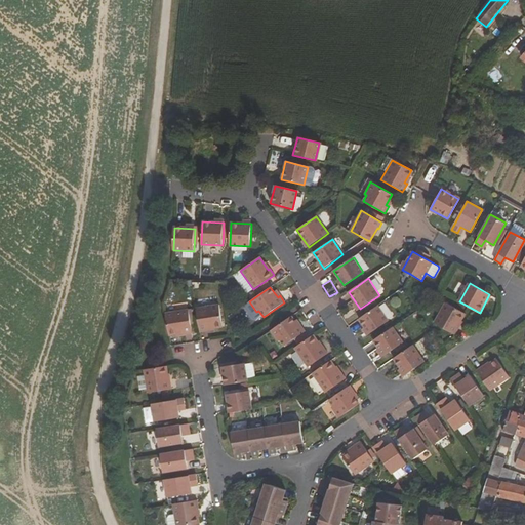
[(434,323),(454,335),(458,328),(456,327),(465,313),(445,303),(434,323)]
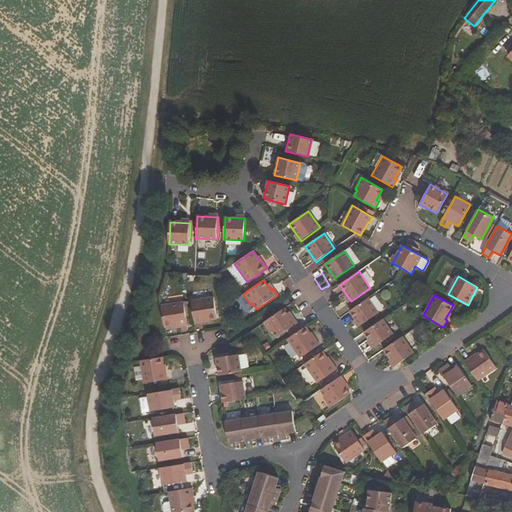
[(202,321),(217,318),(214,297),(191,301),(195,324),(203,323),(202,321)]
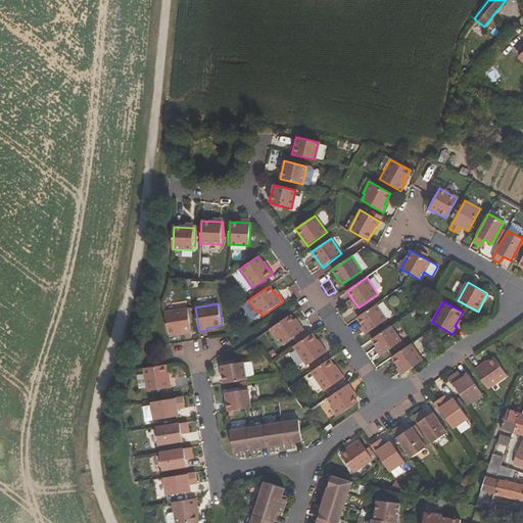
[(369,332),(387,319),(377,304),(359,318),(369,332)]
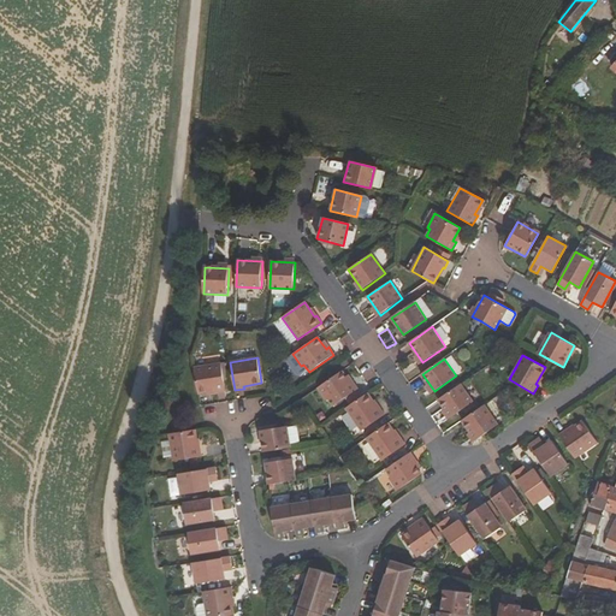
[(194,368),(199,394),(217,391),(217,394),(226,391),(221,363),(194,368)]
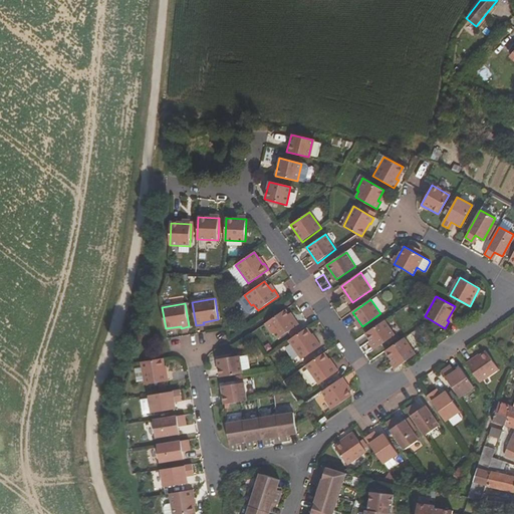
[(271,334),(273,333),(278,339),(298,324),(294,318),(292,320),(285,310),(264,324),(271,334)]
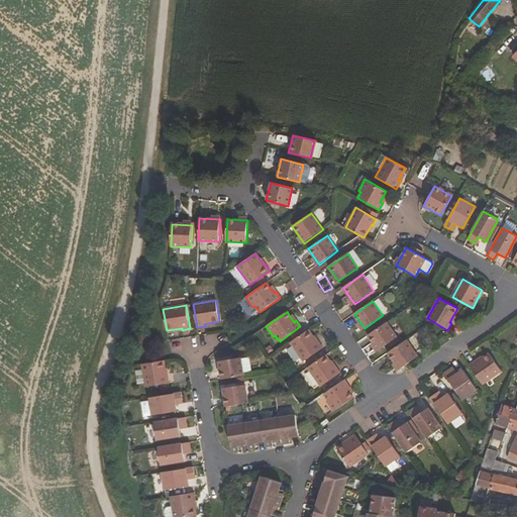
[(379,349),(398,336),(388,322),(369,335),(379,349)]
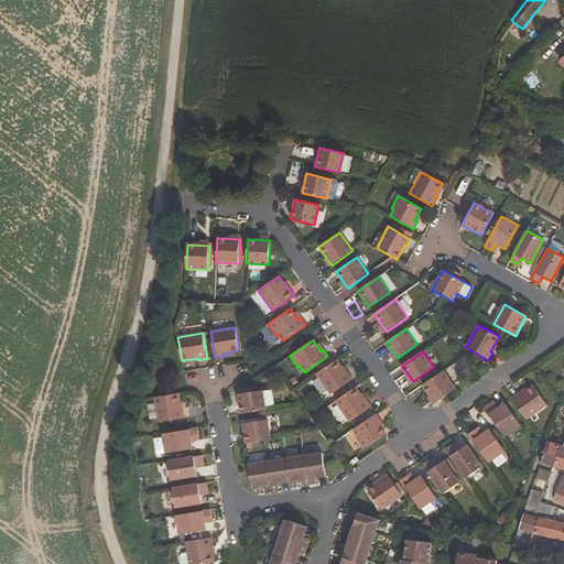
[(331,394),(353,379),(348,372),(346,373),(337,360),(316,375),(331,394)]
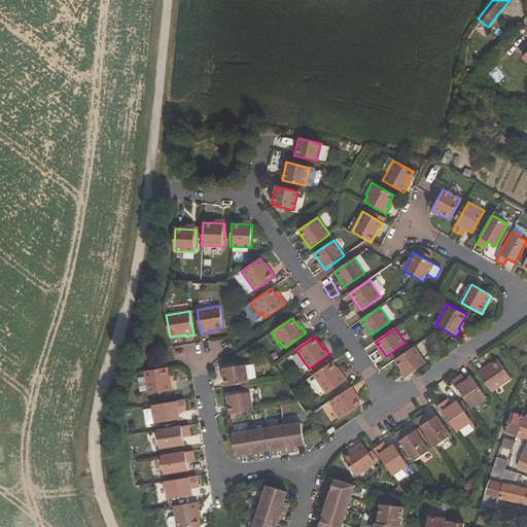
[(415,346),(395,359),(407,376),(426,362),(415,346)]
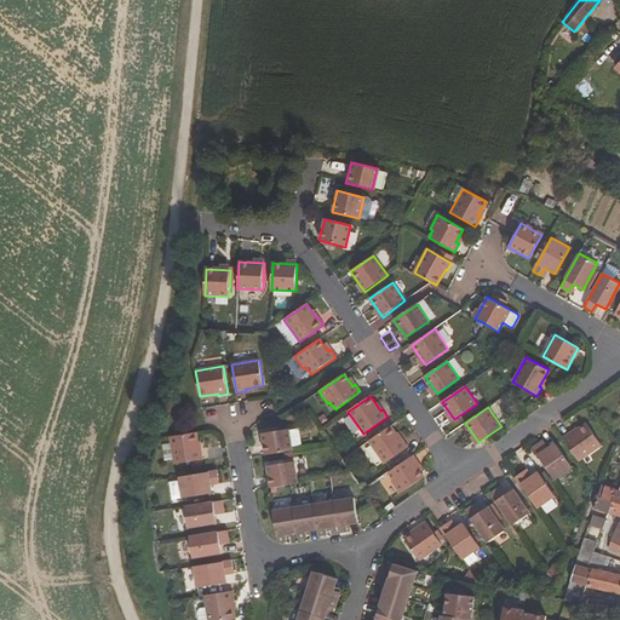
[(581,422),(574,426),(577,429),(563,437),(580,461),(593,453),(592,451),(600,446),(581,422)]
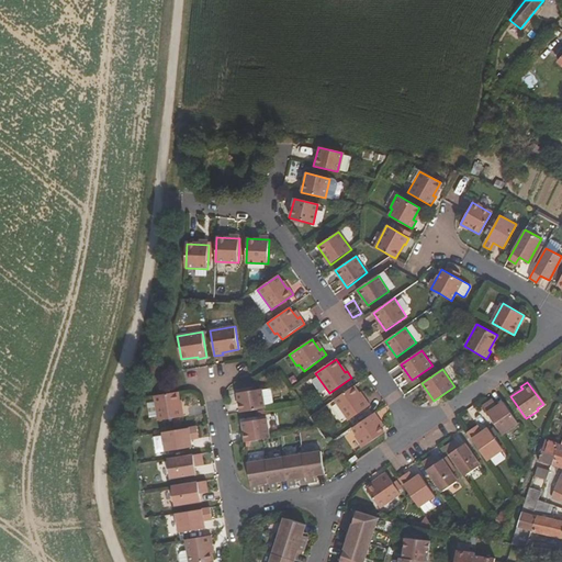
[(245,412),(271,407),(269,394),(267,394),(266,386),(238,391),(239,398),(243,398),(245,412)]
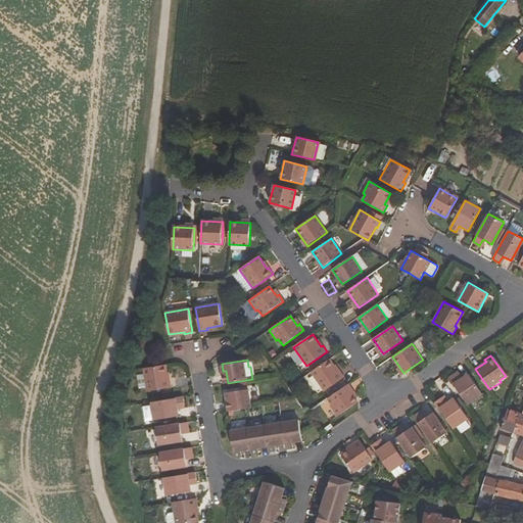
[(340,371),(338,372),(330,360),(312,373),(324,391),(344,377),(340,371)]
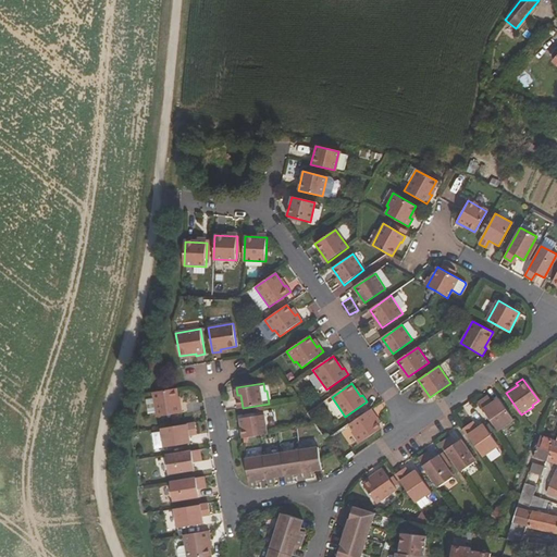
[(157,417),(183,412),(182,405),(180,405),(177,388),(152,393),(157,417)]
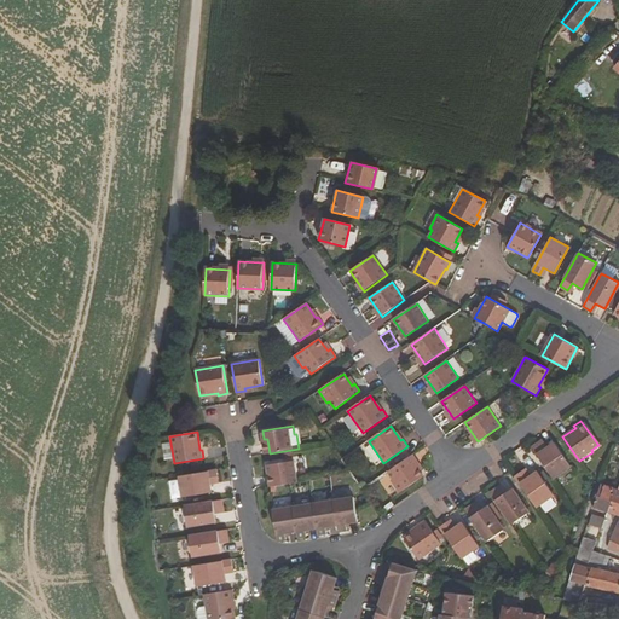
[(555,441),(544,449),(539,443),(532,446),(554,478),(571,466),(555,441)]
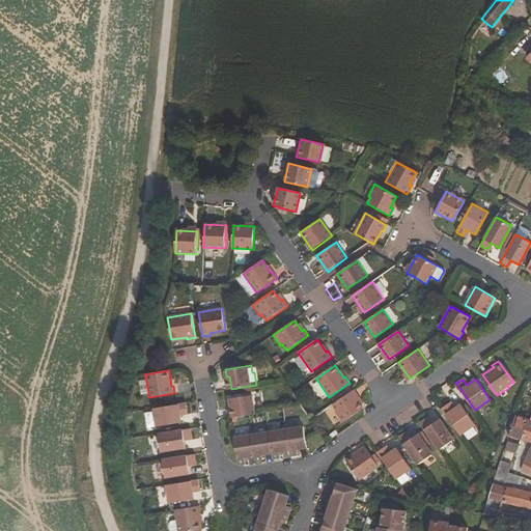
[(355,390),(334,404),(338,411),(336,413),(343,423),(364,409),(357,398),(359,396),(355,390)]
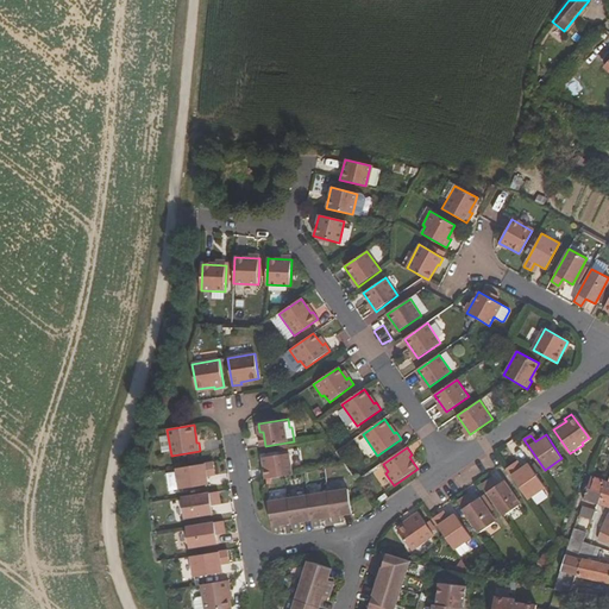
[(264,464),(268,464),(270,478),(299,473),(296,458),(294,459),(293,450),(263,454),(264,464)]
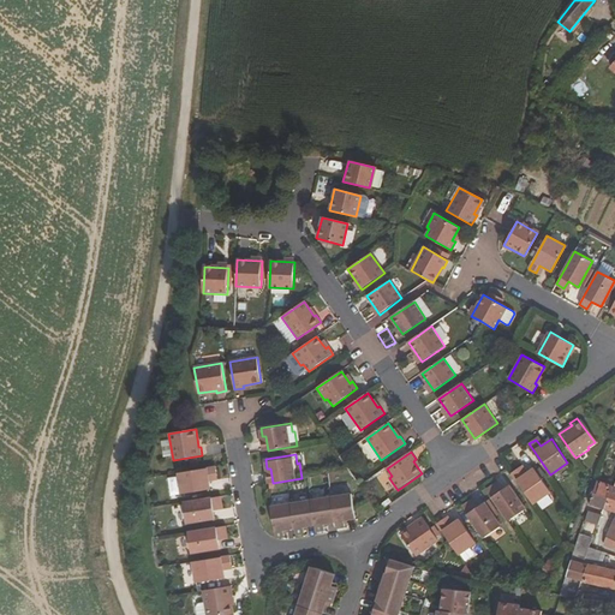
[(181,494),(210,489),(208,477),(218,476),(216,467),(179,473),(181,494)]
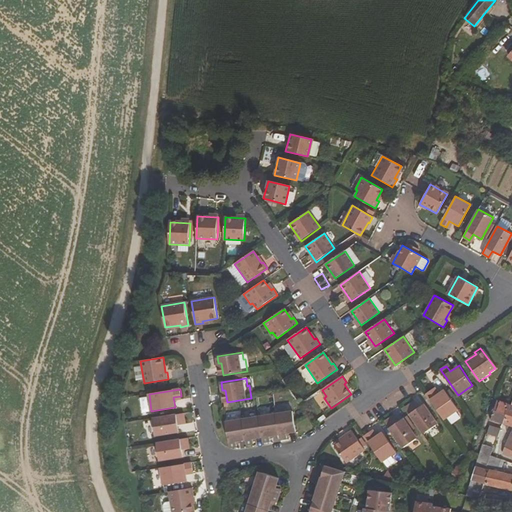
[(444,419),(459,409),(445,390),(437,396),(432,390),(426,394),(444,419)]
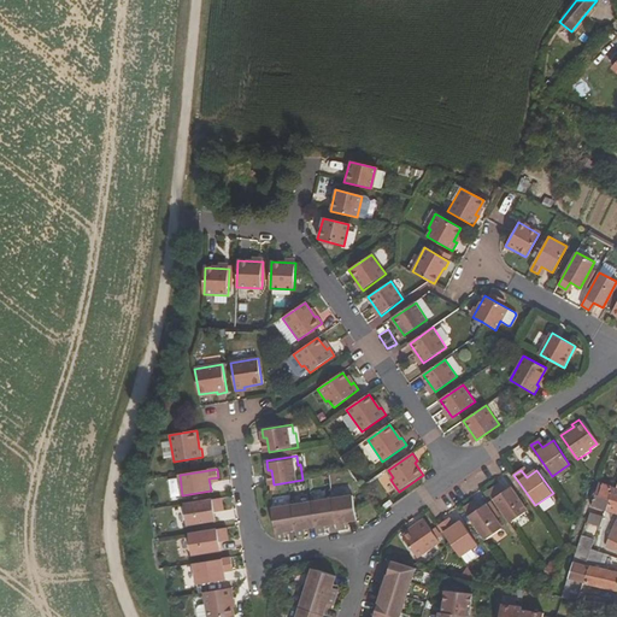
[(613,487),(599,482),(592,505),(605,510),(613,487)]
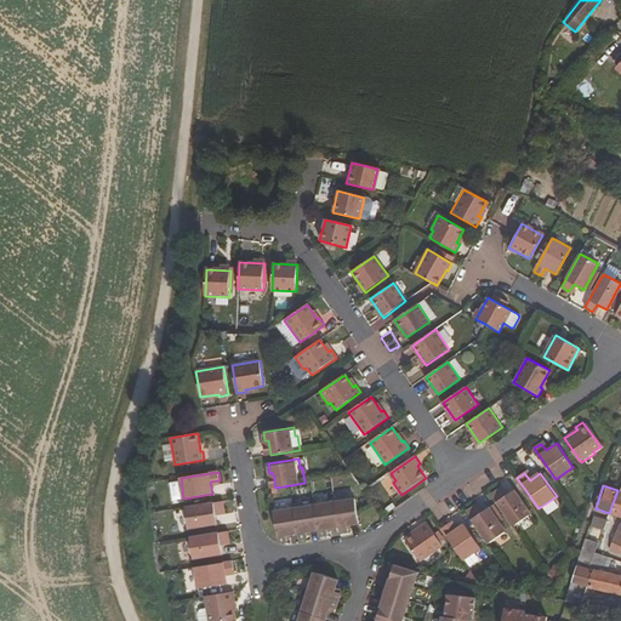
[(513,525),(531,513),(516,490),(505,497),(500,490),(493,495),(513,525)]
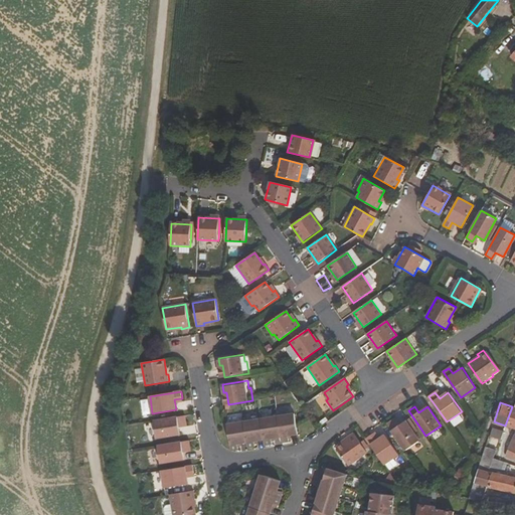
[(514,406),(512,406),(505,425),(514,428),(514,427),(514,406)]
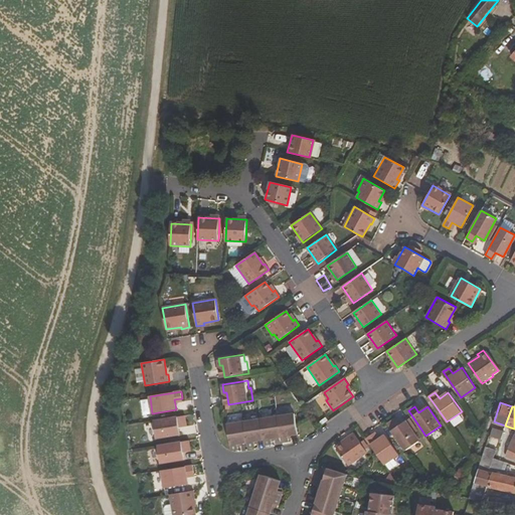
[(284,442),(290,440),(290,438),(290,435),(294,434),(300,433),(297,413),(280,415),(283,436),(284,442)]
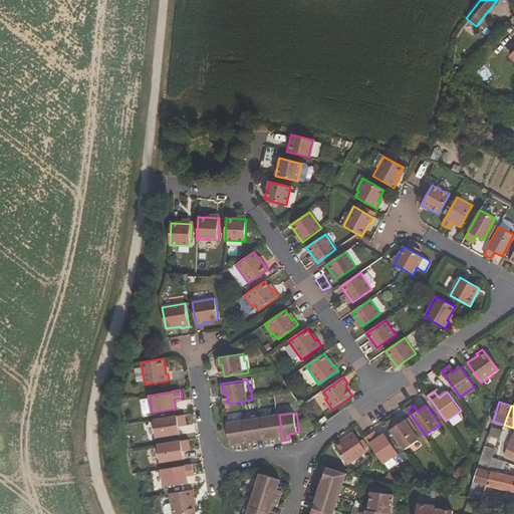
[(266,443),(273,442),(272,440),(272,437),(276,436),(282,435),(279,415),(262,418),(265,438),(266,443)]
